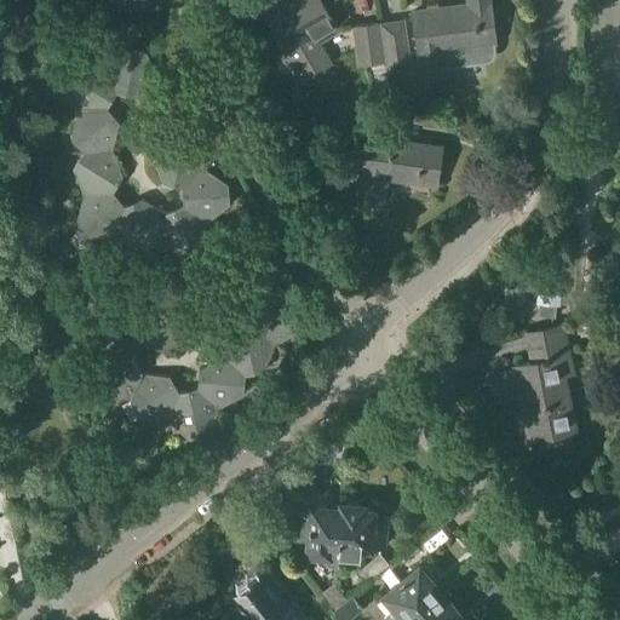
[(114,0),(128,11),(147,9),(150,0),(114,0)]
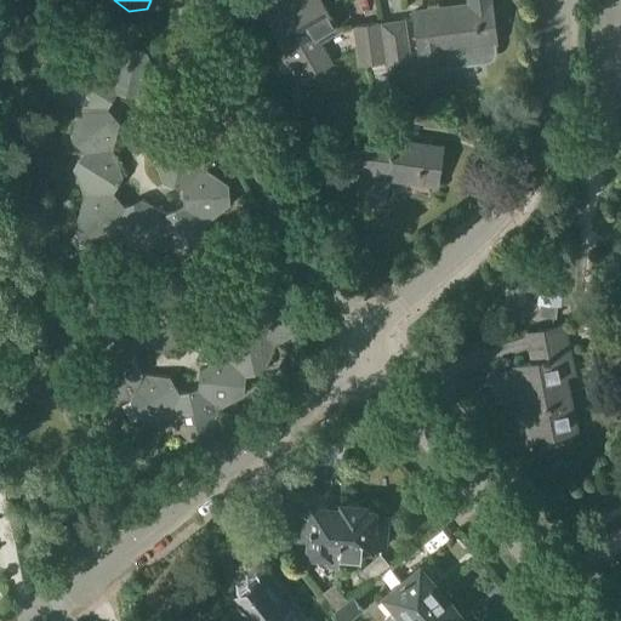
[(279,3),(262,12),(300,75),(326,60),(315,43),(337,29),(319,0),(295,0),(283,7),(279,3)]
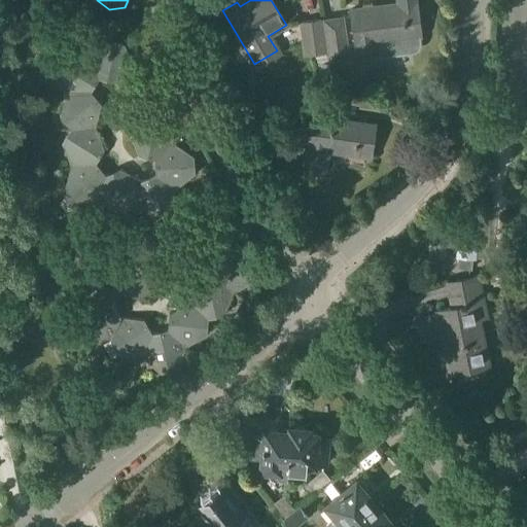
[(421,41),(420,37),(421,37),(416,0),(396,0),(397,5),(350,11),(358,68),(379,65),(378,59),(412,55),(414,54),(416,53),(418,51),(419,50),(420,47),(421,44),(421,41)]
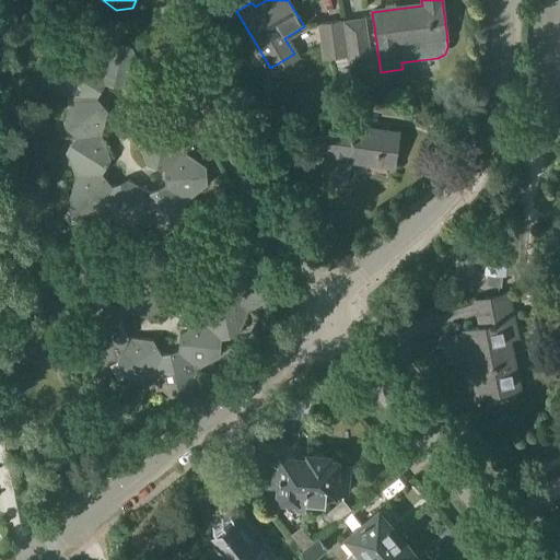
[(350,66),(369,63),(363,20),(345,22),(350,66)]
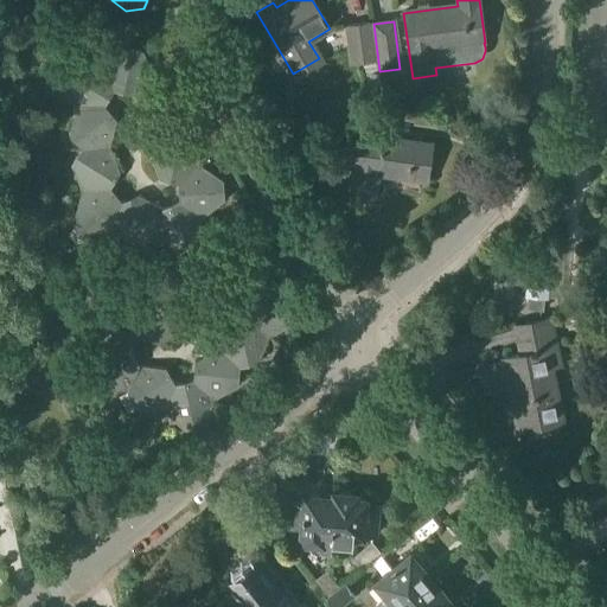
[(352,63),(374,61),(369,23),(347,26),(352,63)]
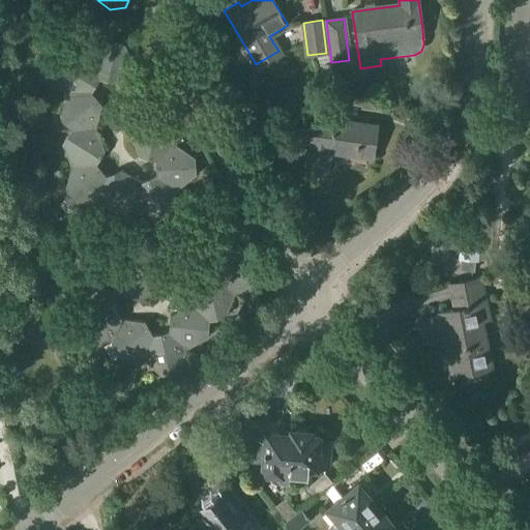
[(90,56),(99,79),(116,83),(135,67),(125,45),(109,40),(90,56)]
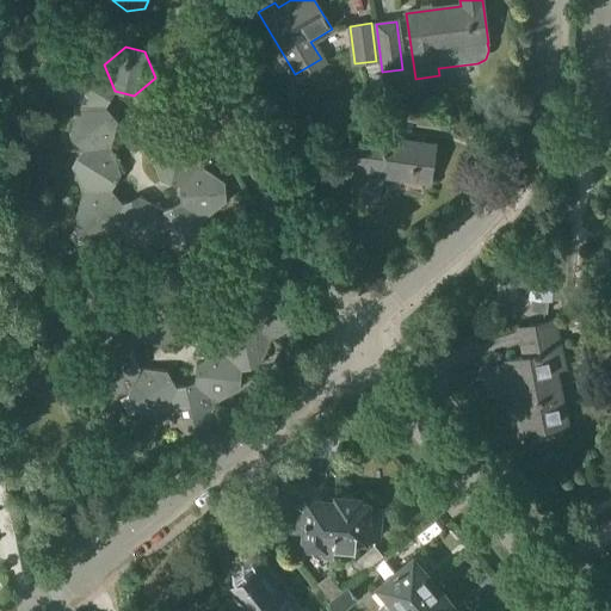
[(76,109),(105,106),(115,91),(104,65),(76,67),(66,84),(76,109)]
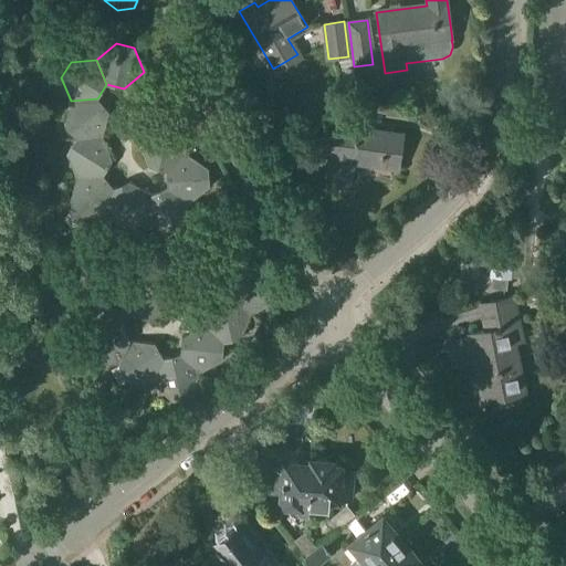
[(76,139),(103,137),(109,112),(97,98),(71,101),(65,125),(76,139)]
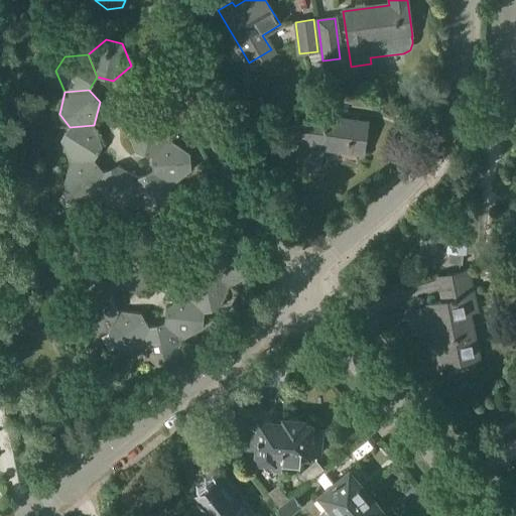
[(283,113),(298,103),(292,93),(276,102),(283,113)]
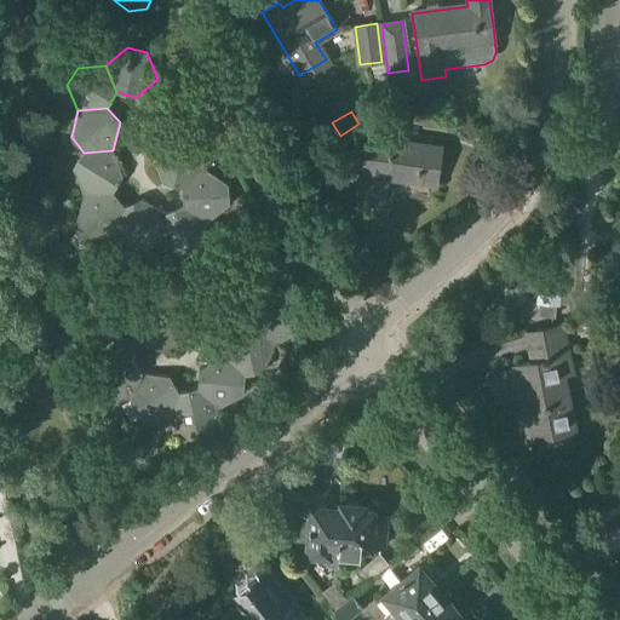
[(435,185),(441,148),(397,141),(400,127),(369,124),(359,202),(382,206),(385,178),(435,185)]
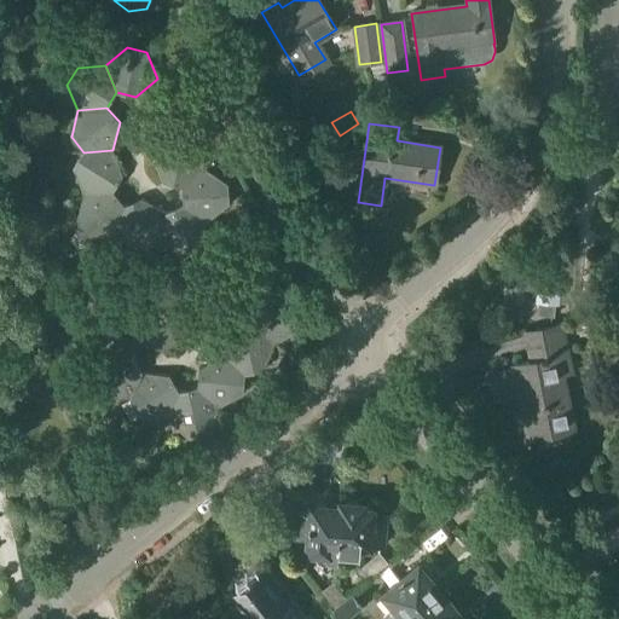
[(183,187),(204,169),(194,143),(174,138),(152,156),(163,184),(183,187)]
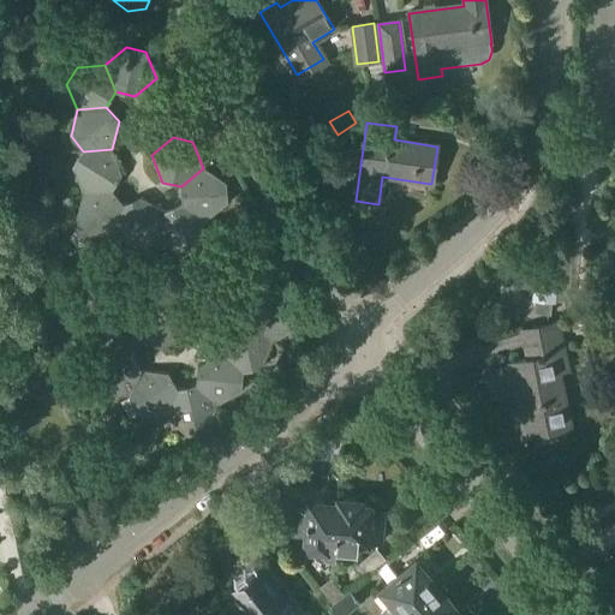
[(83,193),(112,191),(123,174),(112,149),(83,151),(72,167),(83,193)]
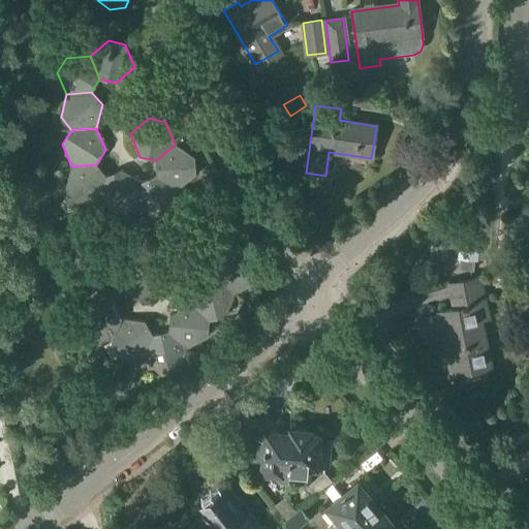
[(175,145),(156,160),(157,177),(178,190),(195,175),(195,157),(175,145)]
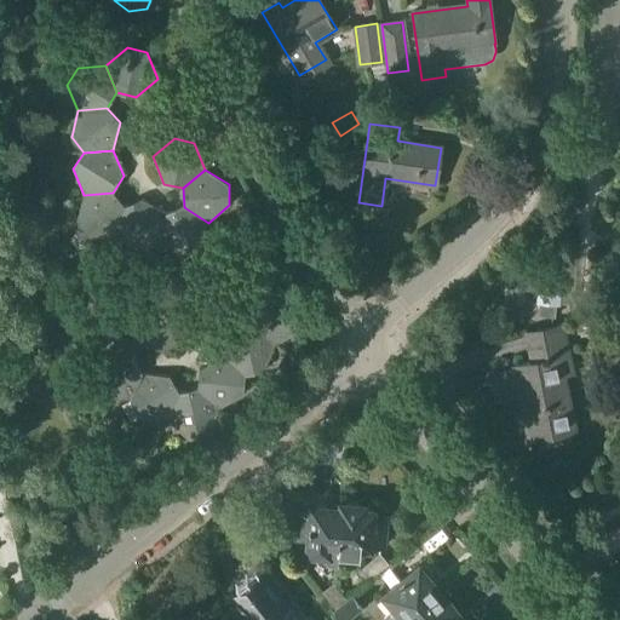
[(118,235),(125,207),(113,193),(84,195),(76,222),(90,236),(118,235)]
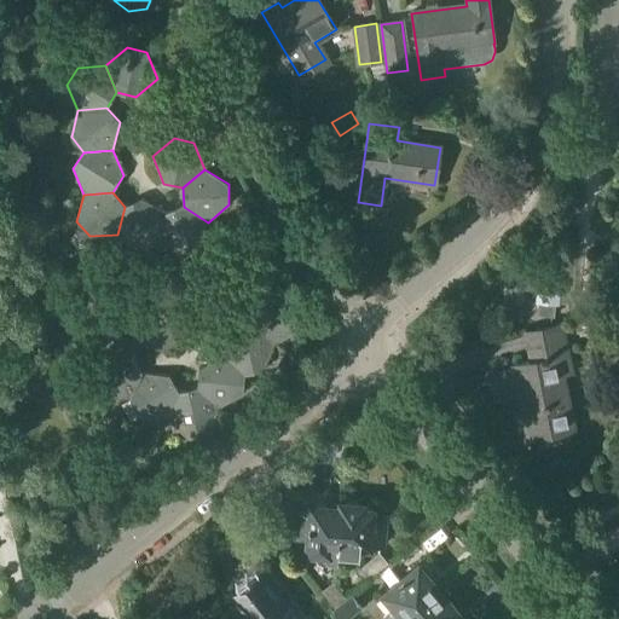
[(160,242),(166,214),(143,198),(125,207),(117,235),(142,249),(160,242)]
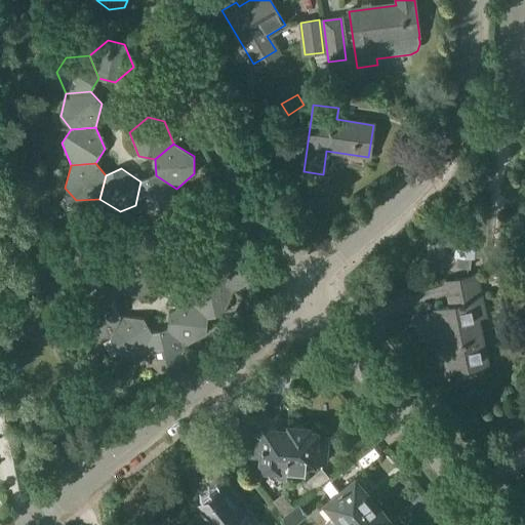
[(170,211),(176,189),(156,175),(140,182),(135,205),(155,217),(170,211)]
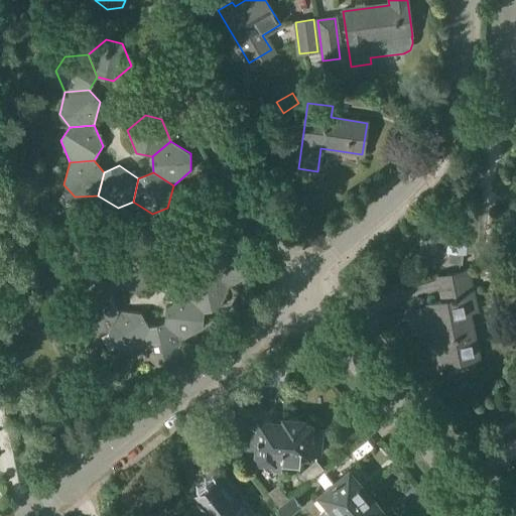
[(465,253),(468,214),(450,213),(449,224),(433,223),(431,240),(448,242),(447,252),(465,253)]
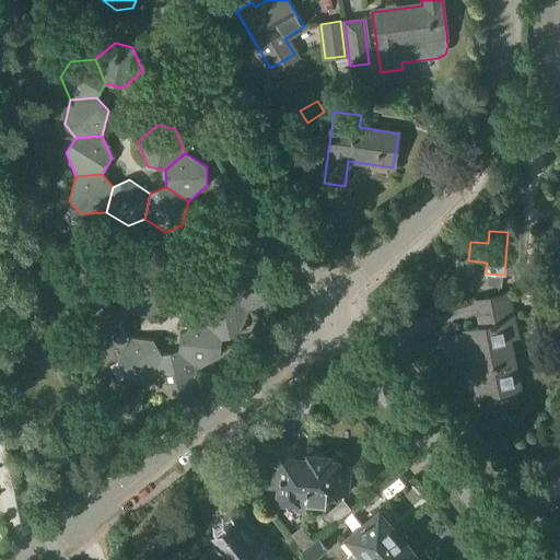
[(231,278),(253,264),(247,240),(230,233),(209,246),(214,270),(231,278)]
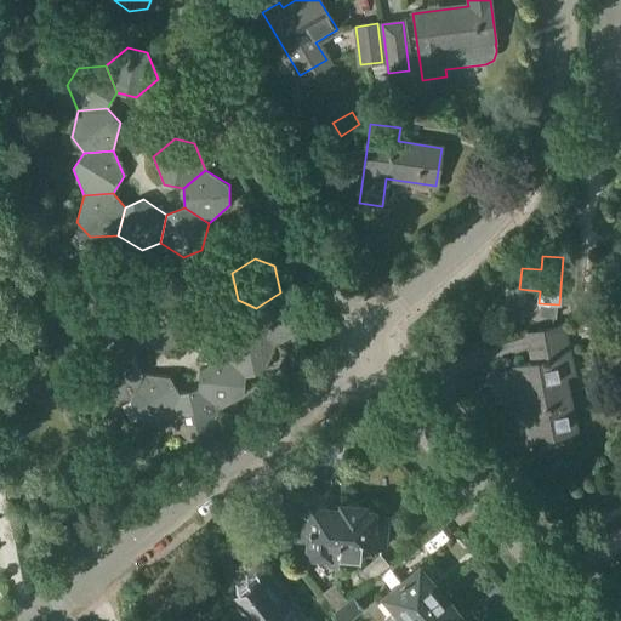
[(254,326),(275,346),(300,331),(303,311),(280,292),(256,308),(254,326)]
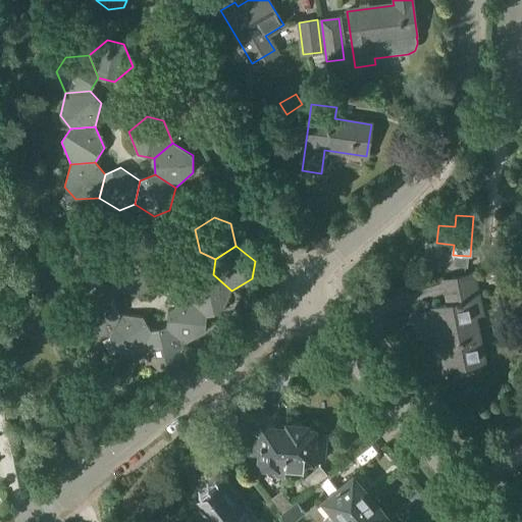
[(116,265),(121,289),(137,296),(157,283),(152,260),(137,253),(116,265)]
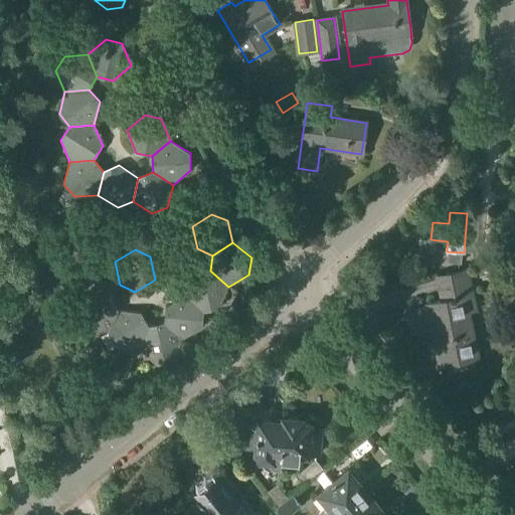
[(120,285),(115,262),(92,260),(80,272),(84,296),(110,297),(120,285)]
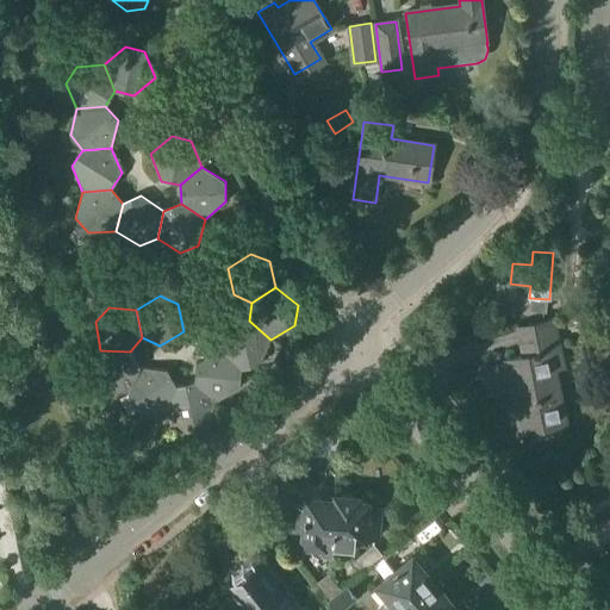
[(219,350),(241,368),(260,365),(271,340),(249,321),(230,324),(219,350)]
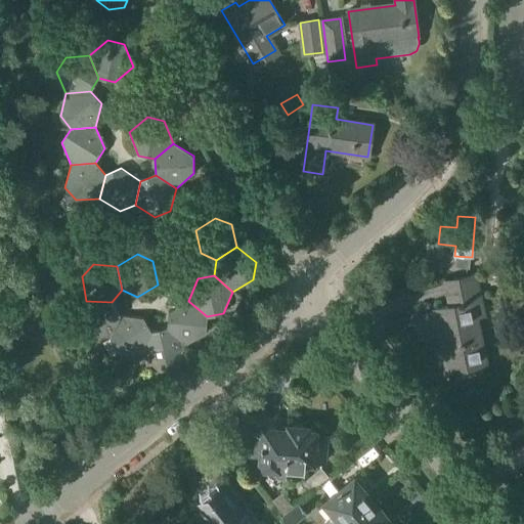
[(485,363),(476,316),(483,314),(474,275),(443,281),(448,306),(434,309),(435,313),(415,317),(419,338),(439,334),(447,370),(485,363)]
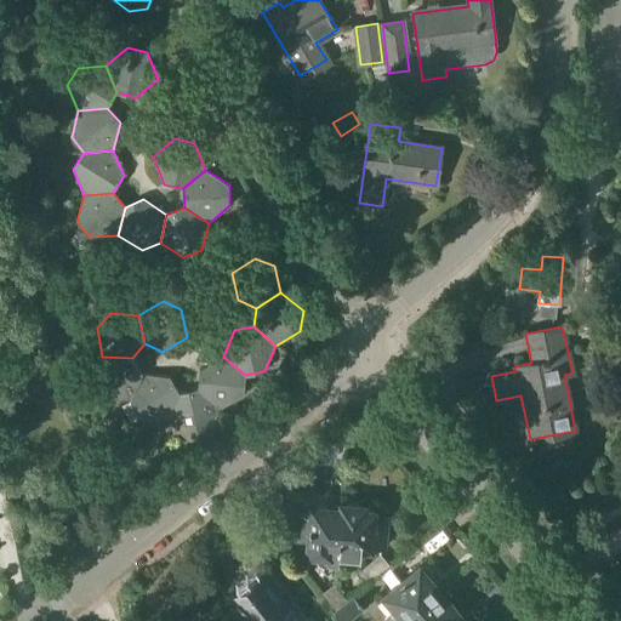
[(142,375),(132,358),(102,357),(103,365),(92,381),(103,398),(130,402),(142,375)]
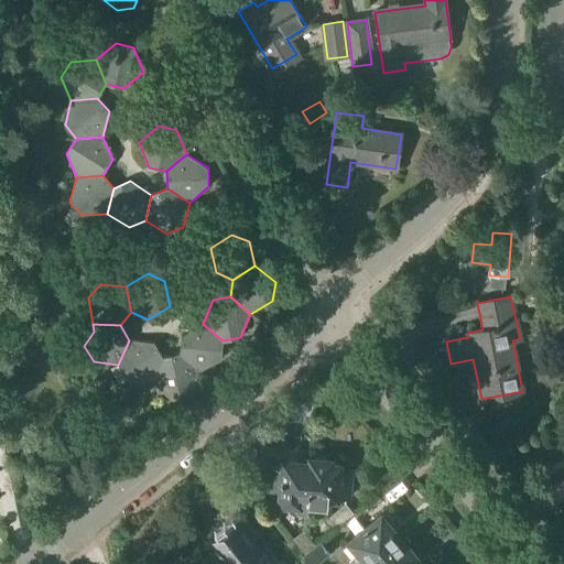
[(180,354),(199,371),(221,359),(223,340),(203,324),(182,336),(180,354)]
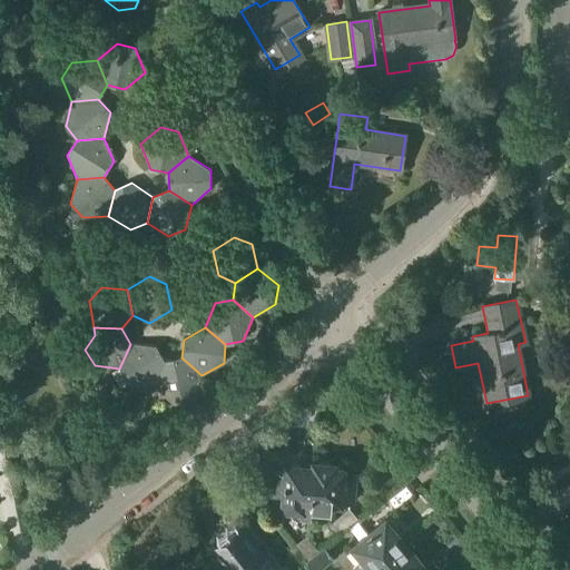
[(130,344),(119,369),(128,384),(154,386),(165,362),(156,346),(130,344)]
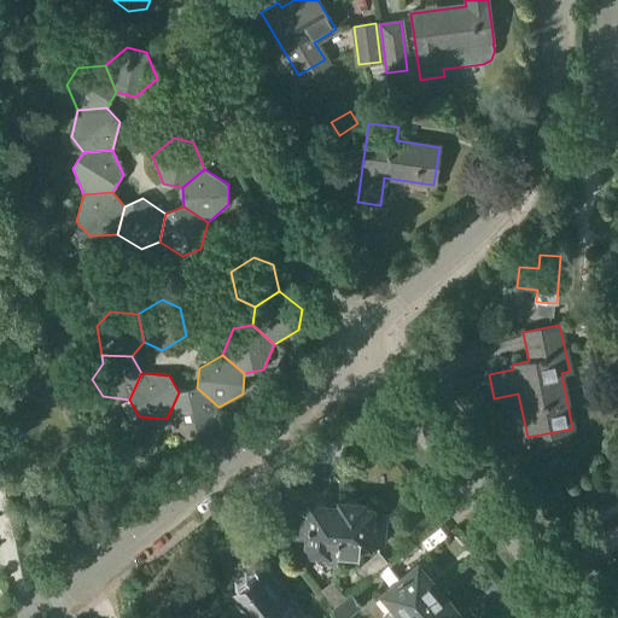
[(179,392),(167,419),(188,437),(208,432),(219,407),(197,388),(179,392)]
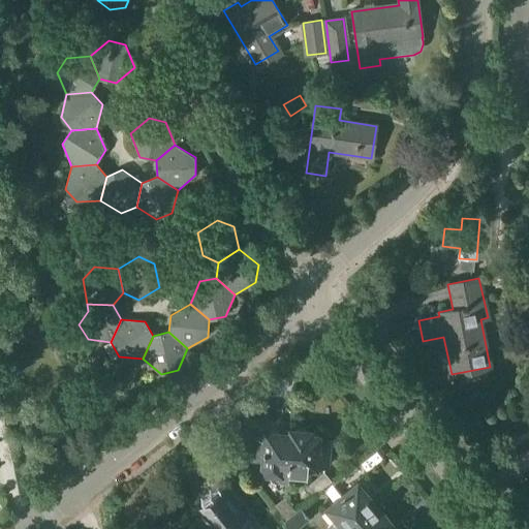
[(289,474),(292,431),(282,430),(281,434),(266,433),(266,439),(256,438),(254,454),(263,455),(262,471),(275,472),(275,476),(280,484),(288,485),(289,474)]
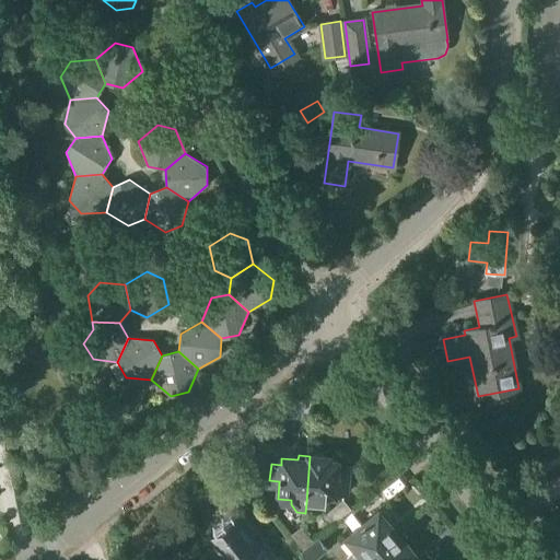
[(310,456),(306,502),(324,503),(325,496),(326,496),(326,493),(345,496),(347,470),(336,469),(336,463),(327,463),(328,457),(310,456)]
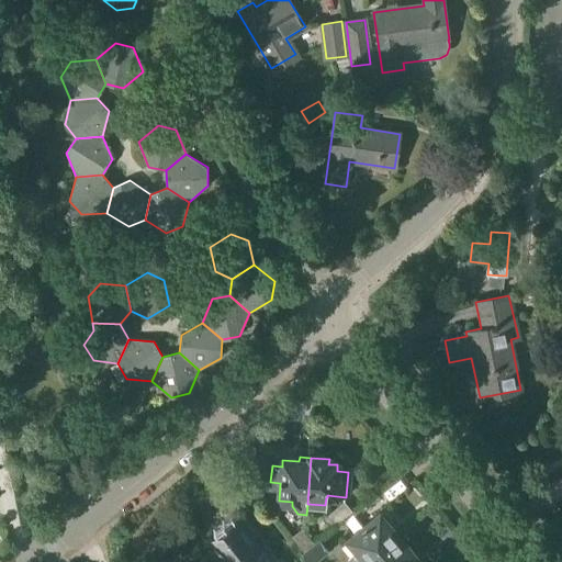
[(344,502),(324,518),(332,528),(352,512),(344,502)]
